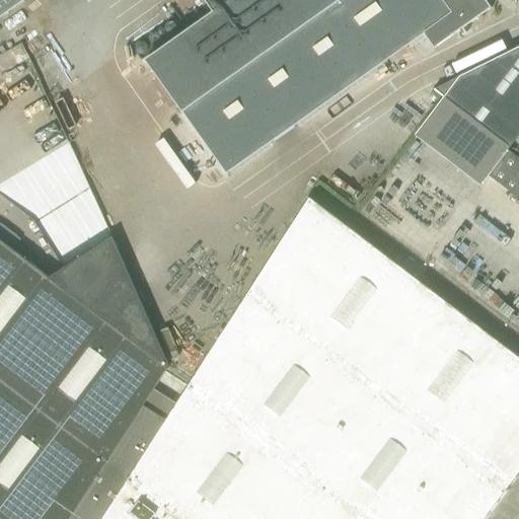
[(0,0),(0,18),(25,0),(0,0)]
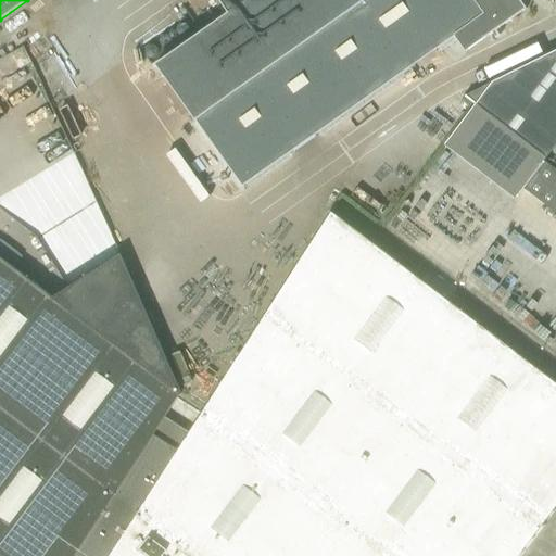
[(465,52),(512,21),(527,10),(519,0),(218,0),(228,14),(156,65),(243,186),(455,37),(465,52)]
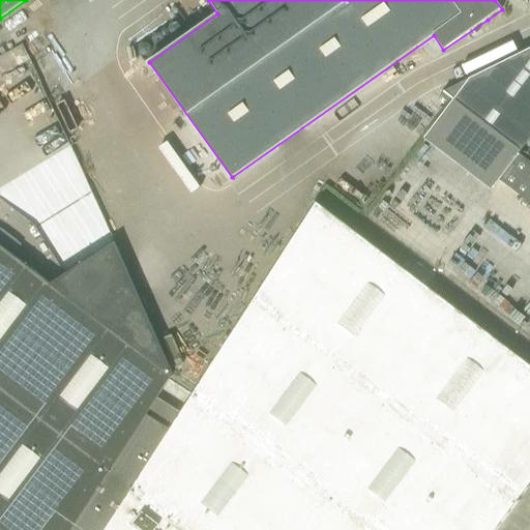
[(529,49),(444,92),(455,100),(520,150),(522,151),(519,153),(528,162),(529,157),(529,143),(528,142),(529,139),(529,49)]
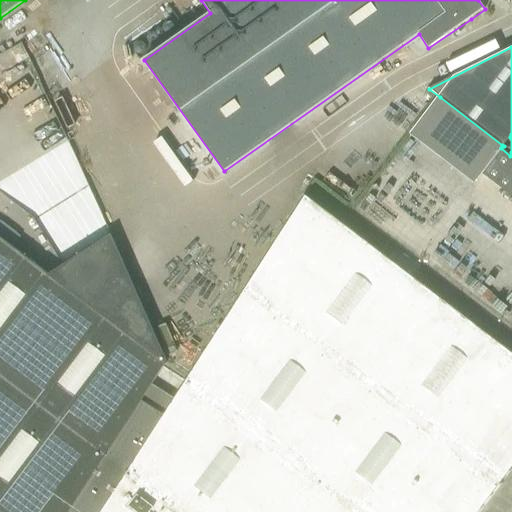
[(511,157),(510,156),(501,148),(504,146),(502,145),(474,182),(475,183),(482,174),(502,189),(511,196),(511,157)]
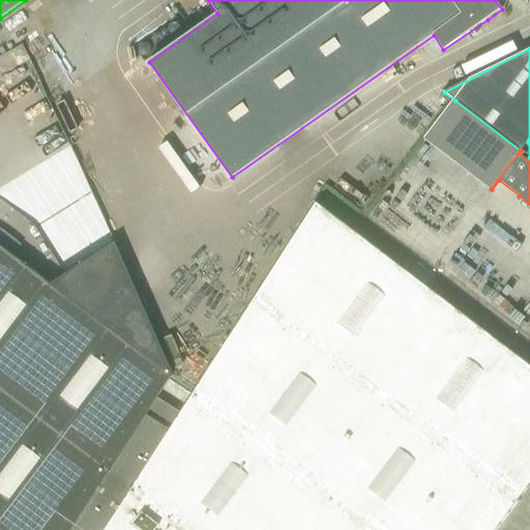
[(529,484),(529,365),(315,203),(253,299),(518,501),(529,484)]
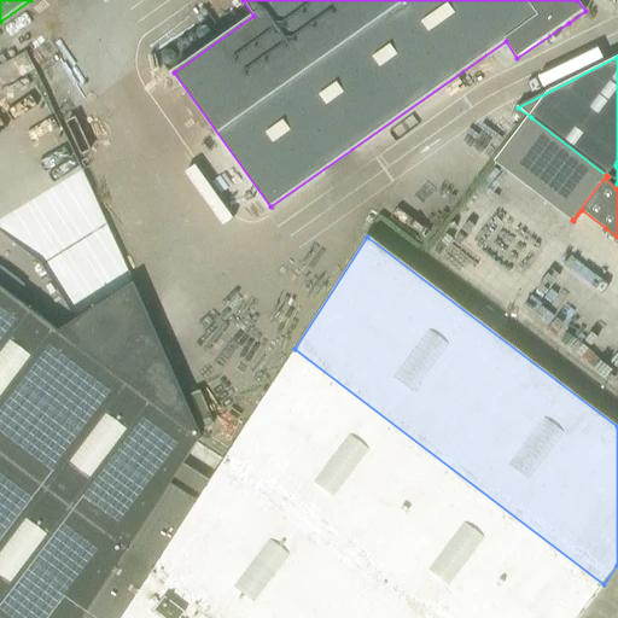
[(0,617),(116,617),(118,614),(121,616),(150,572),(196,501),(169,484),(200,436),(133,285),(59,333),(0,287),(0,617)]
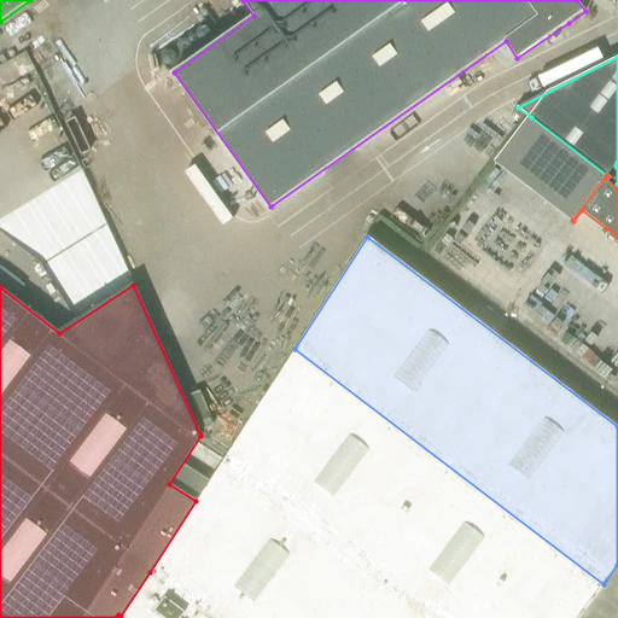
[(577,617),(604,584),(295,349),(222,461),(427,617),(577,617)]
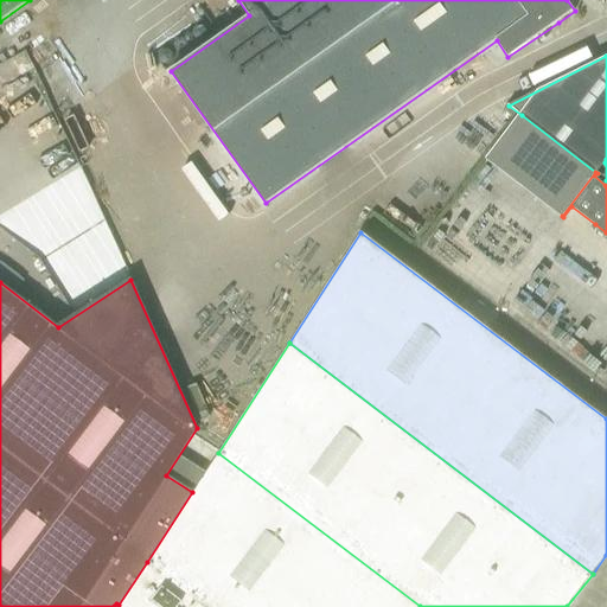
[(205,606),(420,606),(218,453),(147,562),(205,606)]
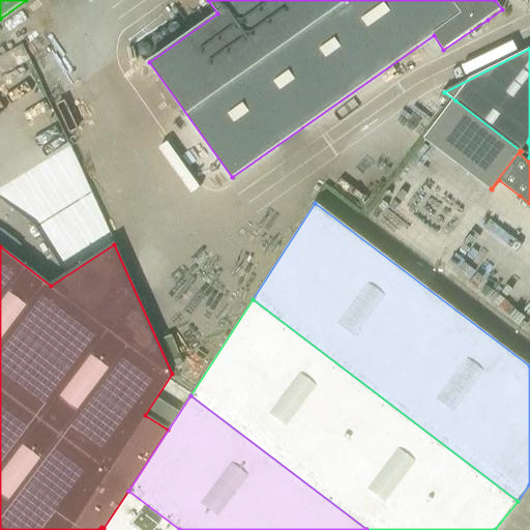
[(179,529),(128,491),(104,528),(101,527),(99,529),(179,529)]
